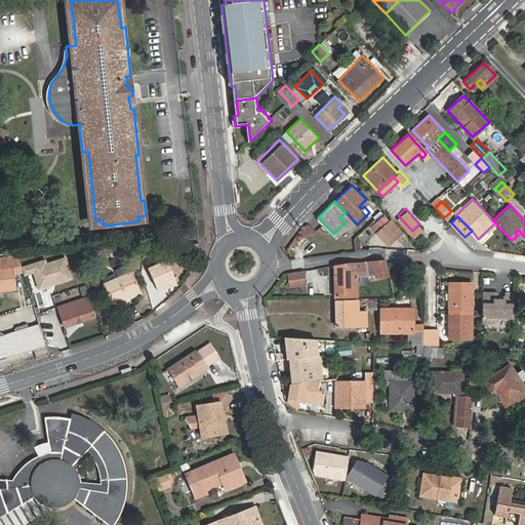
[(387,245),(396,237),(385,226),(387,224),(381,217),(369,229),(387,245)]
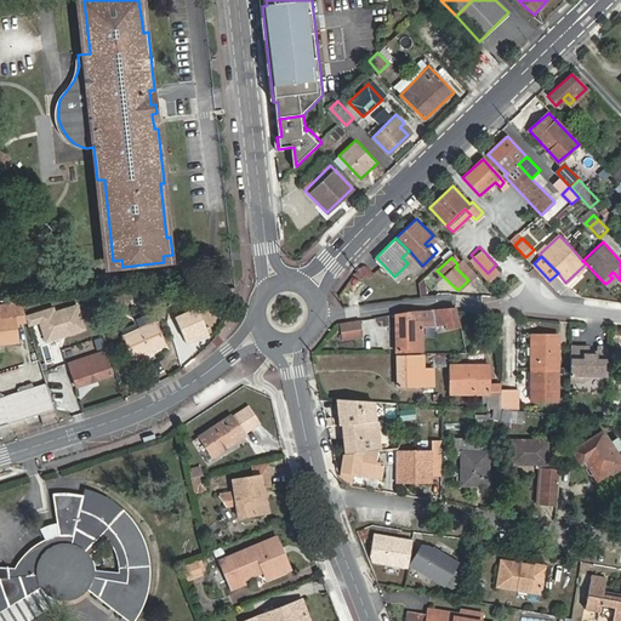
[(455,267),(468,280),(474,274),(462,261),(457,265),(455,267)]
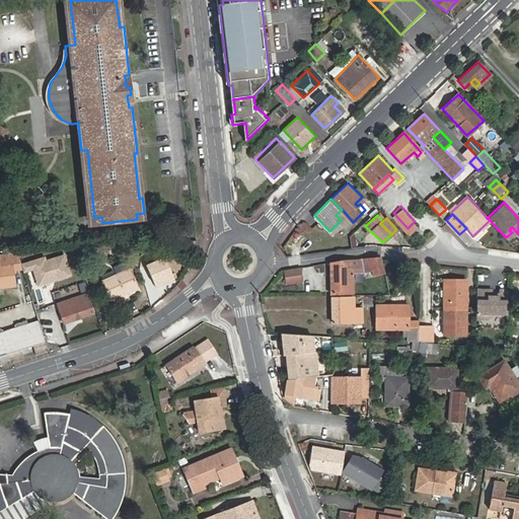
[(303,221),(297,227),(301,232),(305,229),(308,231),(313,227),(307,221),(303,221)]
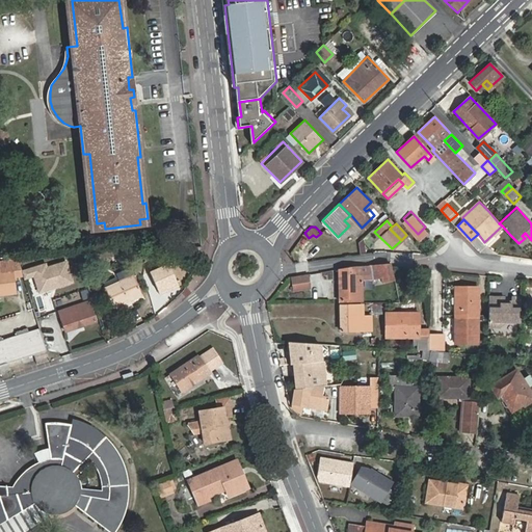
[(203,258),(202,245),(193,247),(194,259),(203,258)]
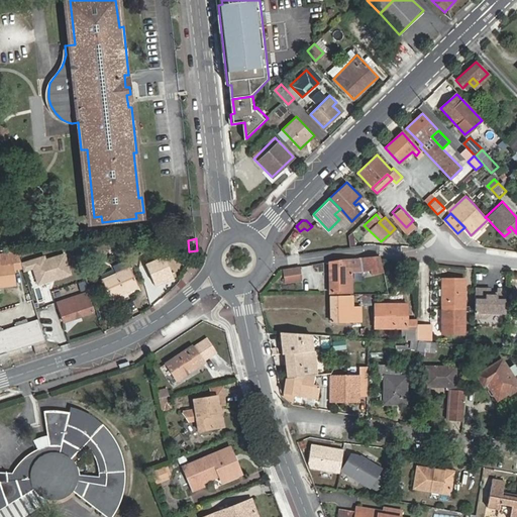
[(0,286),(13,286),(11,265),(20,264),(16,251),(0,253),(0,286)]
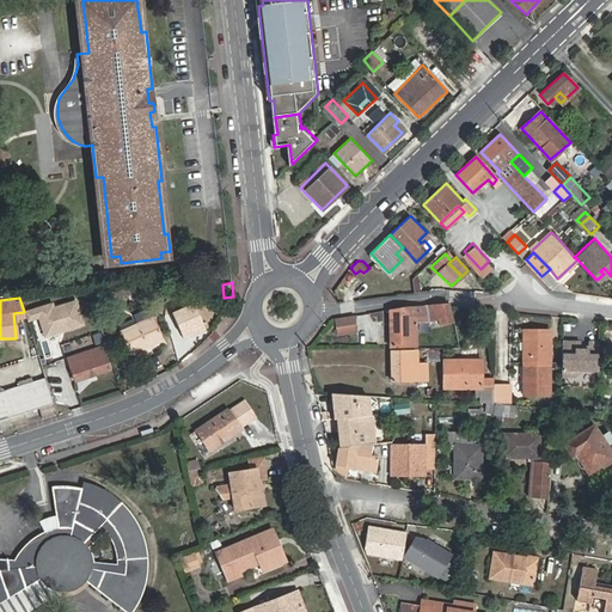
[(83,324),(74,300),(53,307),(51,304),(35,308),(44,336),(83,324)]
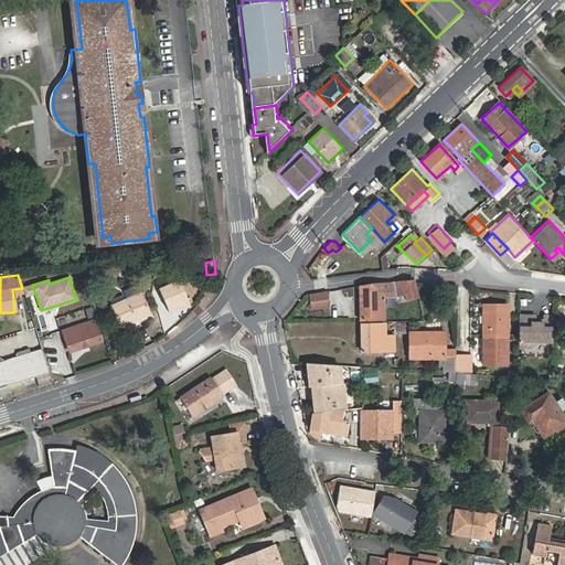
[(416,298),(413,283),(393,281),(394,296),(401,295),(402,299),(404,299),(404,301),(416,298)]
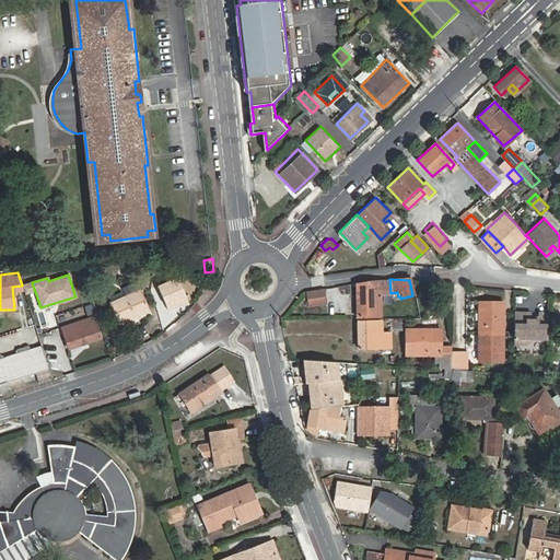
[(125,298),(109,305),(118,324),(148,310),(139,291),(141,290),(138,280),(120,289),(125,298)]
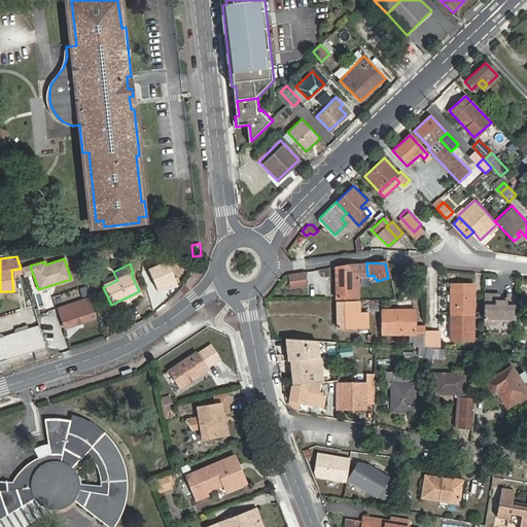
[(350,264),(336,267),(336,296),(359,296),(357,273),(351,274),(350,264)]
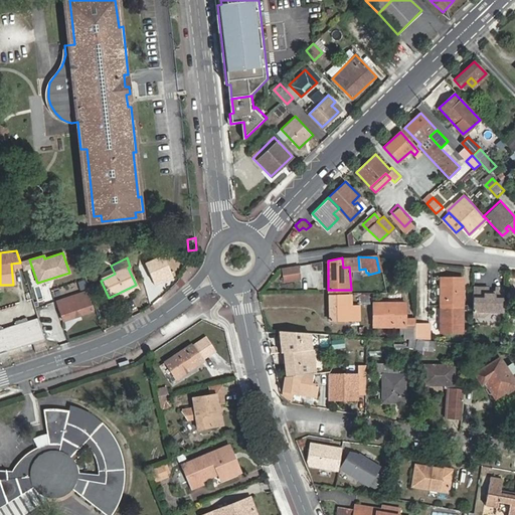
[(37,283),(29,260),(22,262),(30,286),(37,283)]
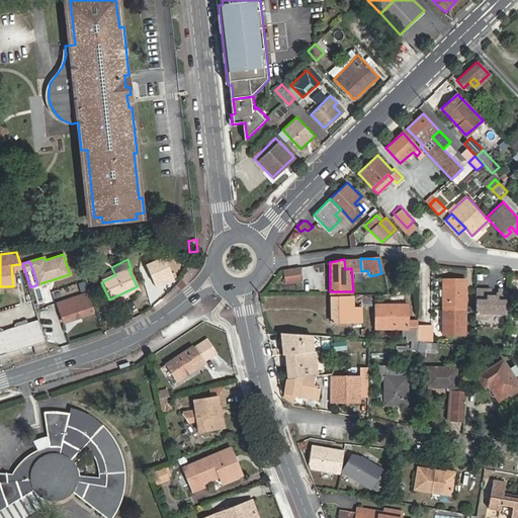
[(299,267),(284,270),(286,282),(301,280),(299,267)]
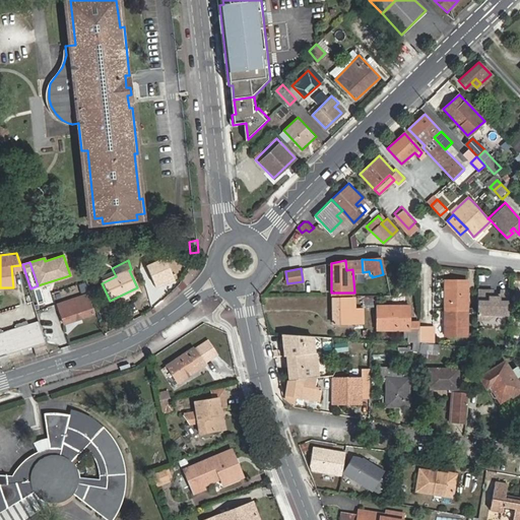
[(467,280),(446,280),(445,334),(466,335),(467,280)]
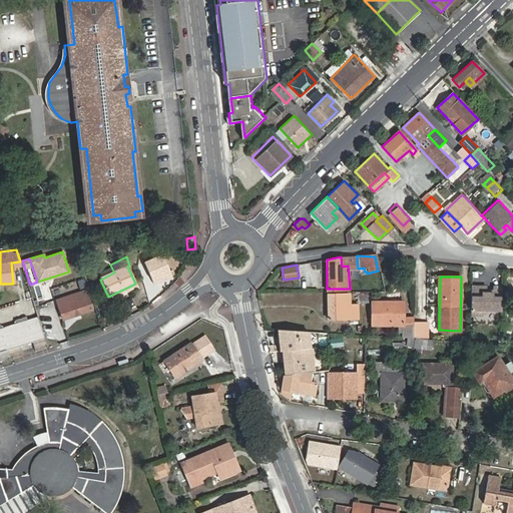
[(83,278),(77,280),(79,287),(86,285),(83,278)]
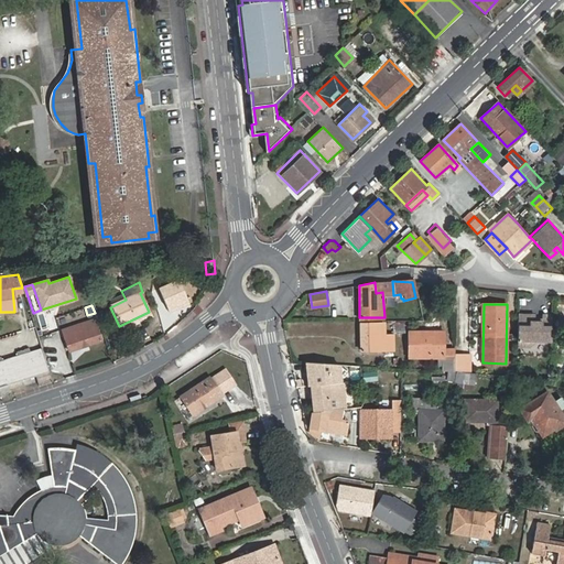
[(537,314),(518,313),(517,344),(529,345),(537,340),(552,342),(552,315),(543,314),(542,322),(535,321),(537,314)]
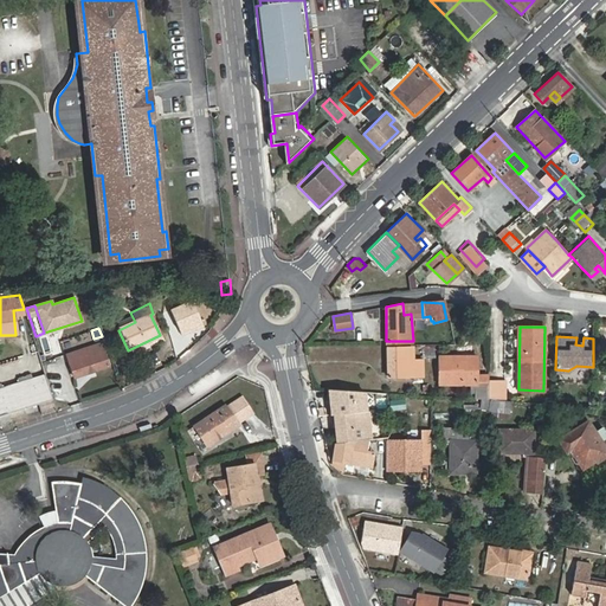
[(101,345),(68,355),(75,378),(107,367),(101,345)]
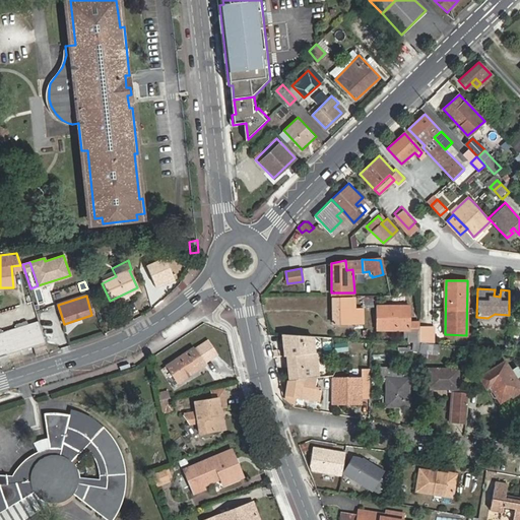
[(355,298),(332,298),(332,323),(366,322),(365,306),(355,307),(355,298)]
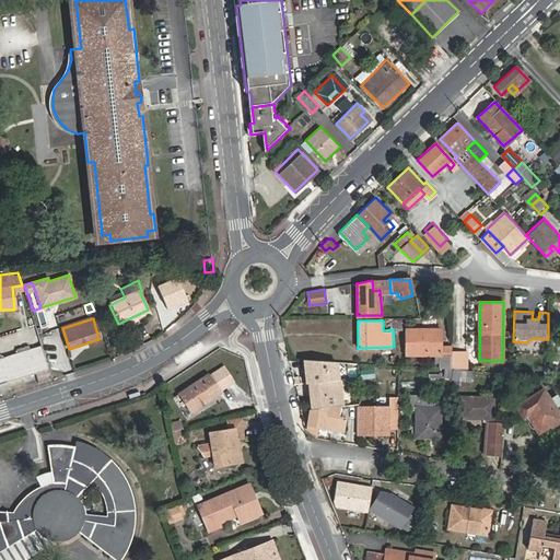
[(451,349),(451,342),(439,342),(440,327),(404,326),(404,357),(451,356),(451,349)]
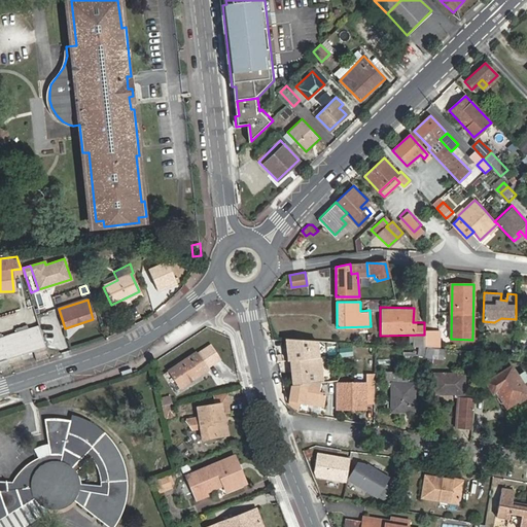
[(0,362),(46,348),(39,326),(28,329),(27,326),(15,330),(16,334),(2,339),(1,335),(0,335),(0,362)]
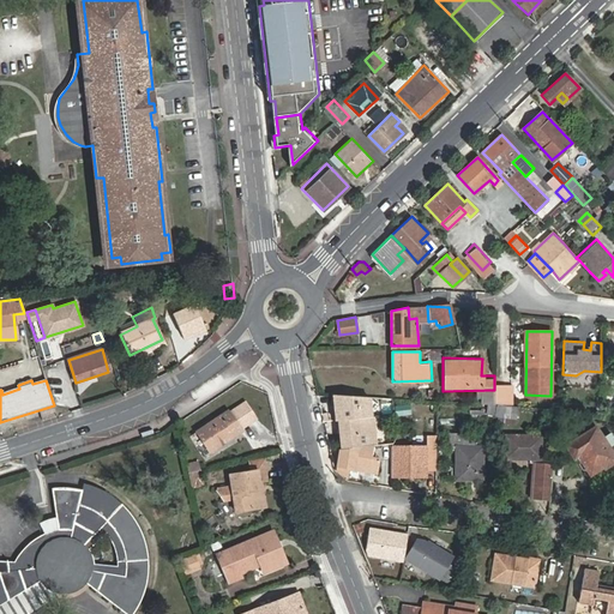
[(332,395),(335,420),(338,420),(349,419),(356,419),(371,416),(368,397),(332,395)]
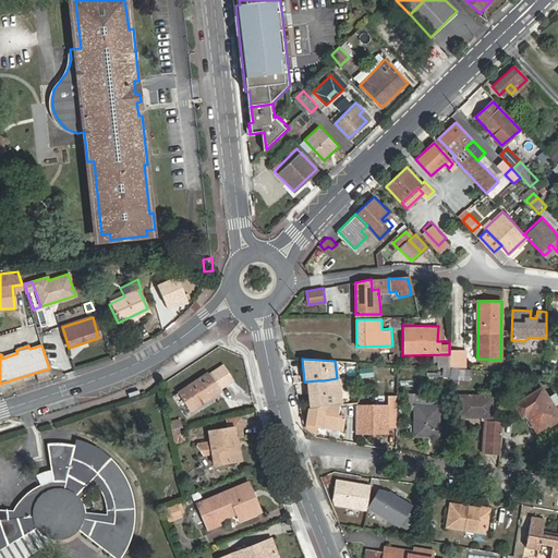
[(179,393),(191,411),(220,392),(219,391),(232,383),(221,367),(208,376),(206,374),(179,393)]
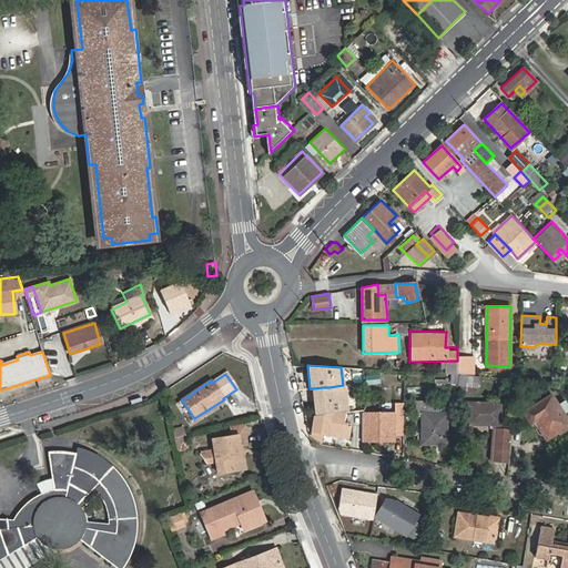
[(366,374),(366,384),(379,385),(381,375),(366,374)]
